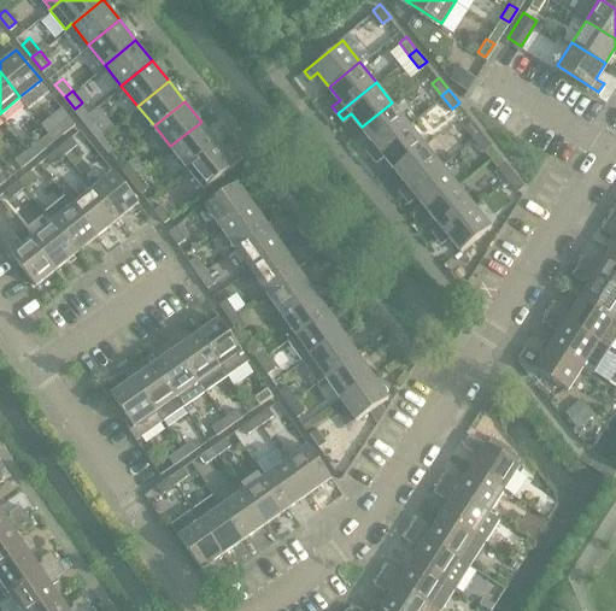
[(409,122),(392,103),(362,127),(373,141),(364,147),(370,153),(409,122)]
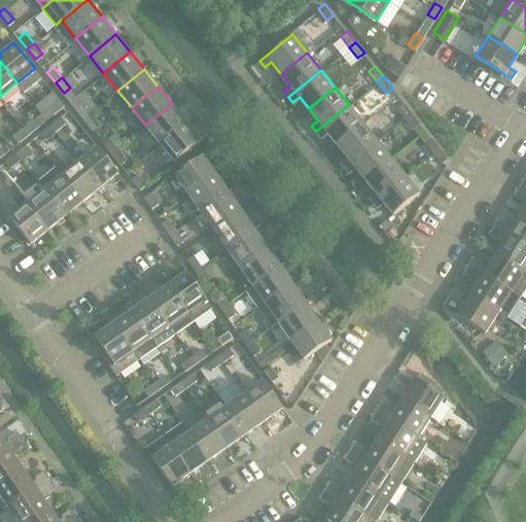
[(59,97),(47,106),(53,112),(64,104),(59,97)]
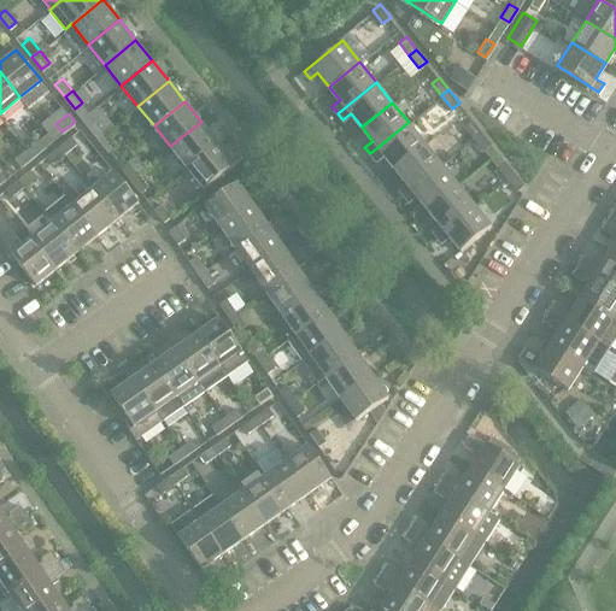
[(482,130),(471,118),(464,124),(474,136),(482,130)]
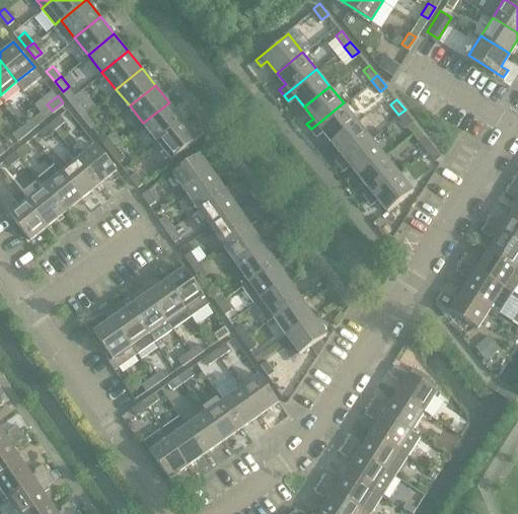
[(80,100),(74,105),(82,116),(88,111),(80,100)]
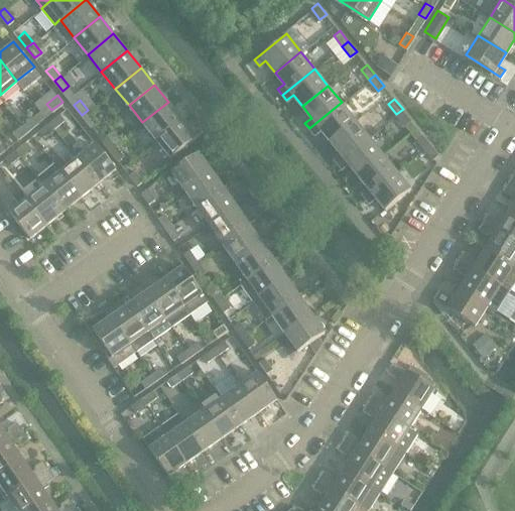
[(181,118),(168,102),(142,122),(156,139),(181,118)]
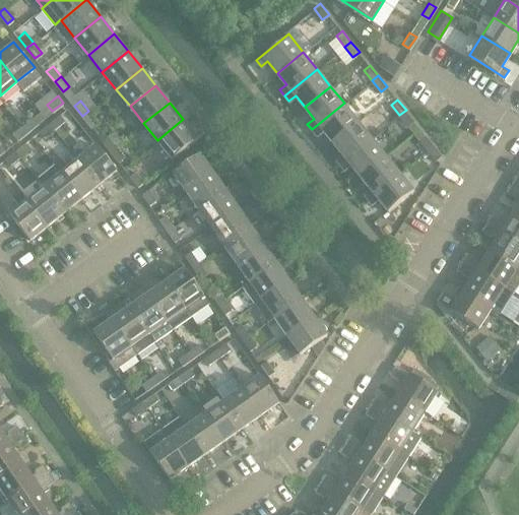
[(332,141),(358,120),(344,103),(312,129),(316,135),(323,130),(332,141)]
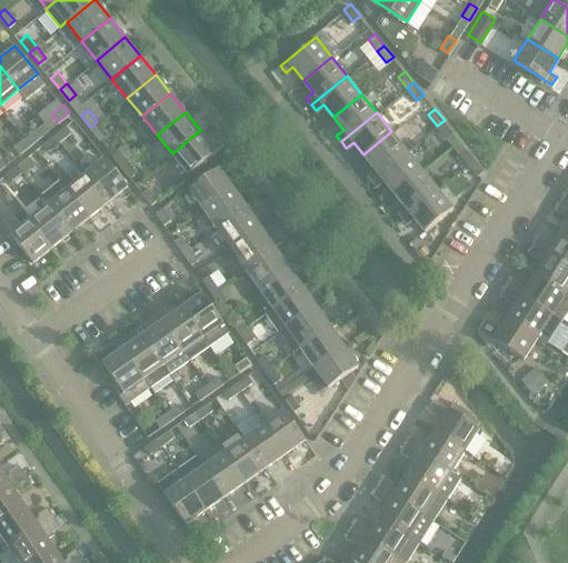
[(437,126),(447,137),(454,131),(445,120),(437,126)]
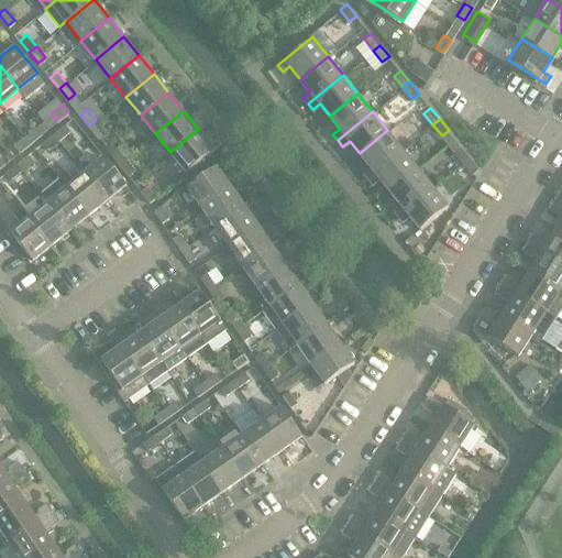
[(96,120),(89,126),(98,138),(106,132),(96,120)]
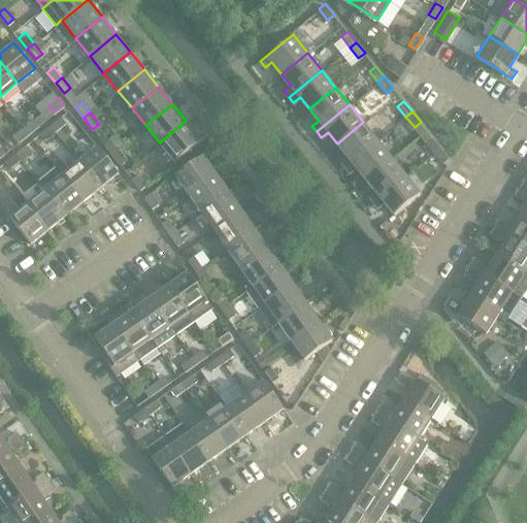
[(61,115),(50,124),(55,130),(56,129),(60,135),(66,130),(70,127),(66,121),(61,115)]
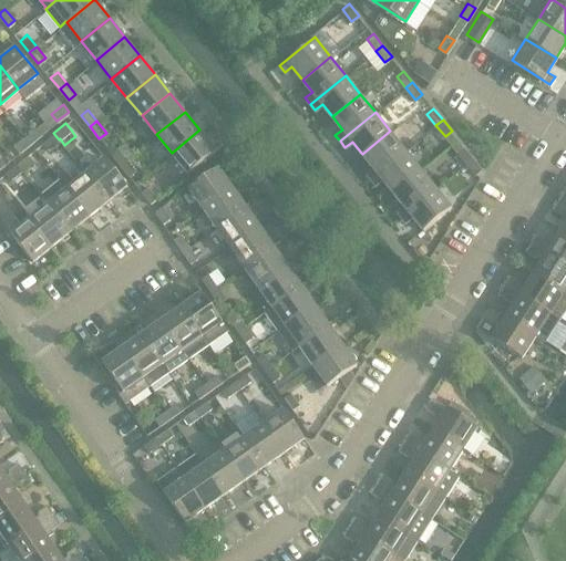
[(24,135),(31,143),(42,133),(37,126),(24,135)]
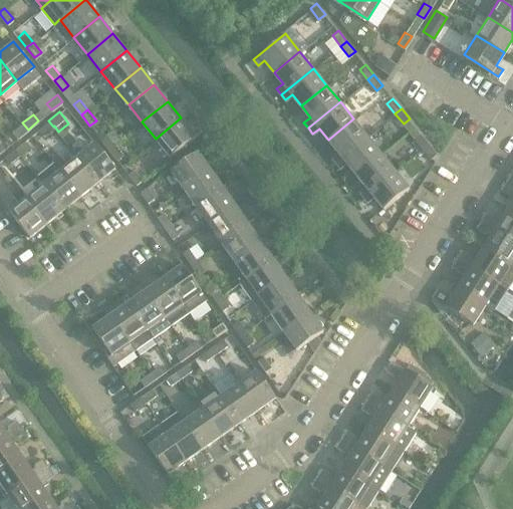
[(196,136),(181,117),(156,139),(170,157),(196,136)]
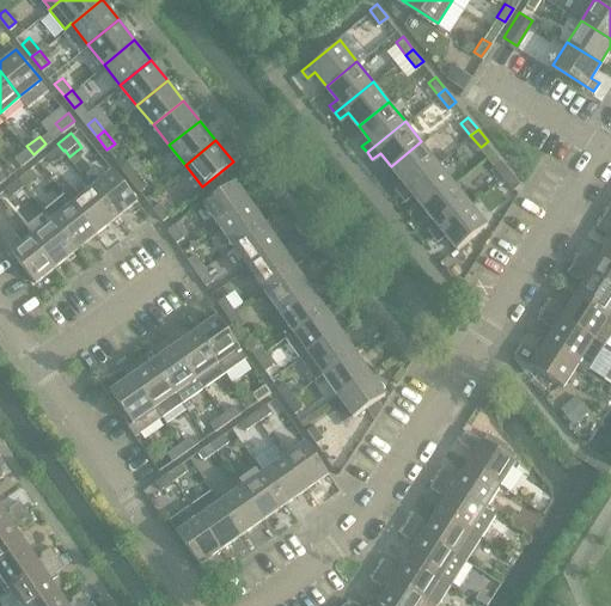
[(399,193),(438,161),(421,141),(391,166),(402,179),(393,185),(399,193)]
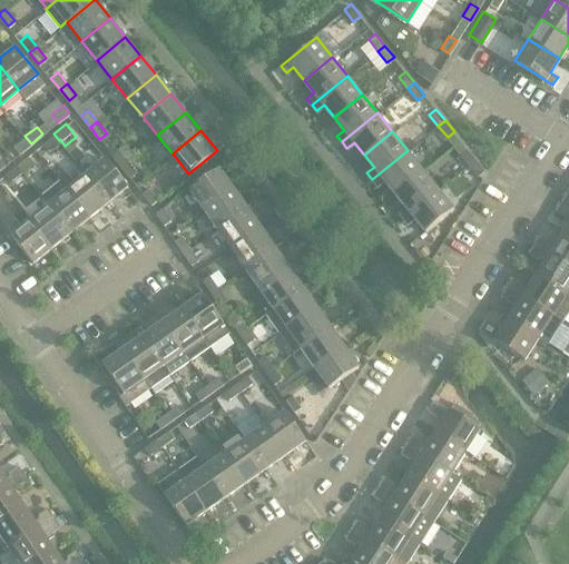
[(42,141),(48,148),(59,140),(54,134),(42,141)]
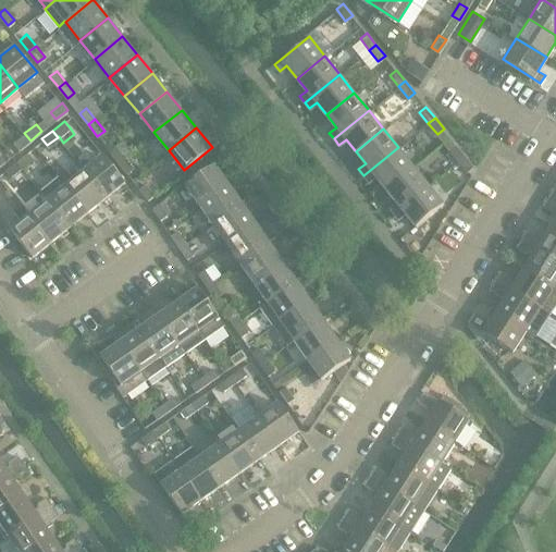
[(14,142),(20,148),(31,140),(24,133),(14,142)]
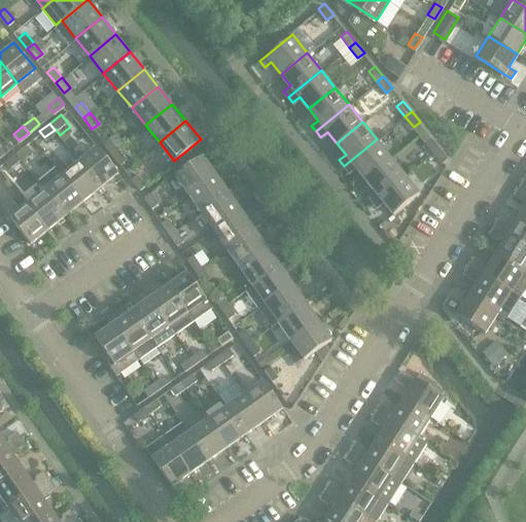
[(440,145),(430,135),(424,140),(432,150),(440,145)]
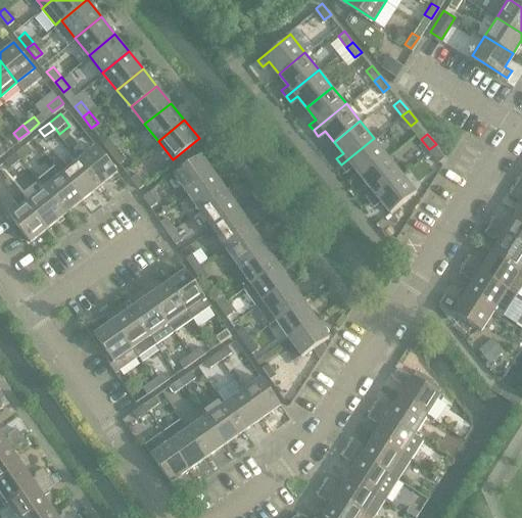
[(108,136),(102,141),(110,151),(116,146),(108,136)]
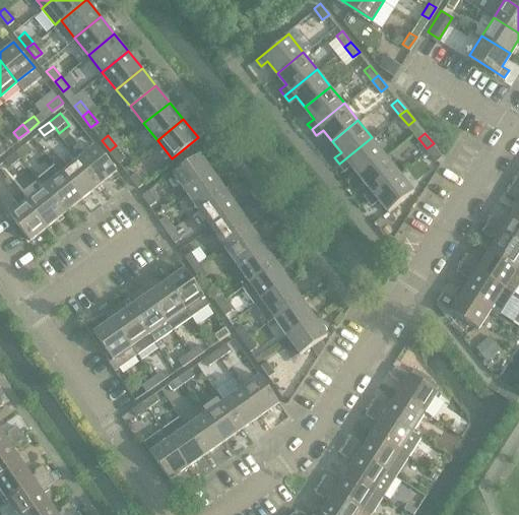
[(385,154),(372,137),(339,164),(343,169),(350,164),(360,176),(385,154)]
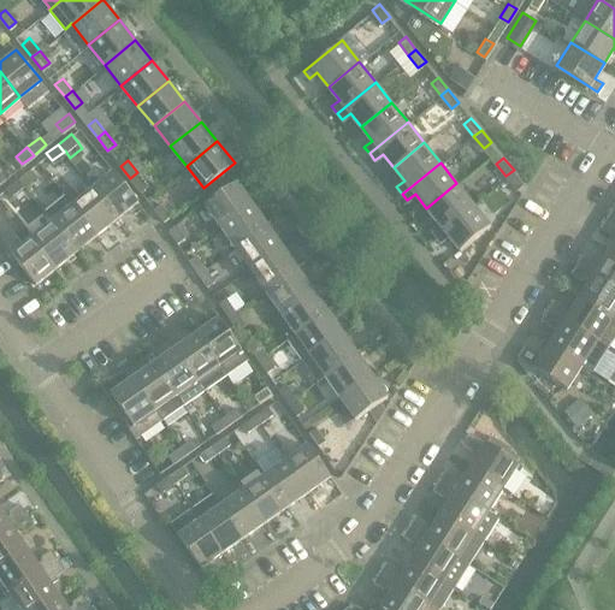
[(18,177),(24,184),(36,175),(30,167),(18,177)]
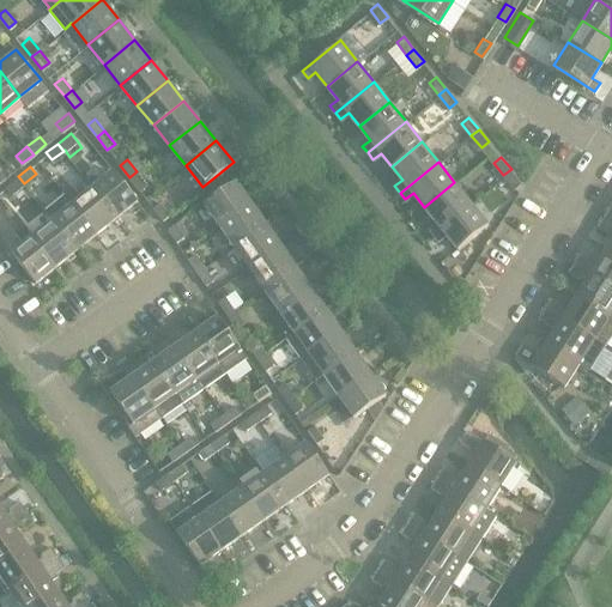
[(138,199),(113,168),(91,184),(116,216),(138,199)]
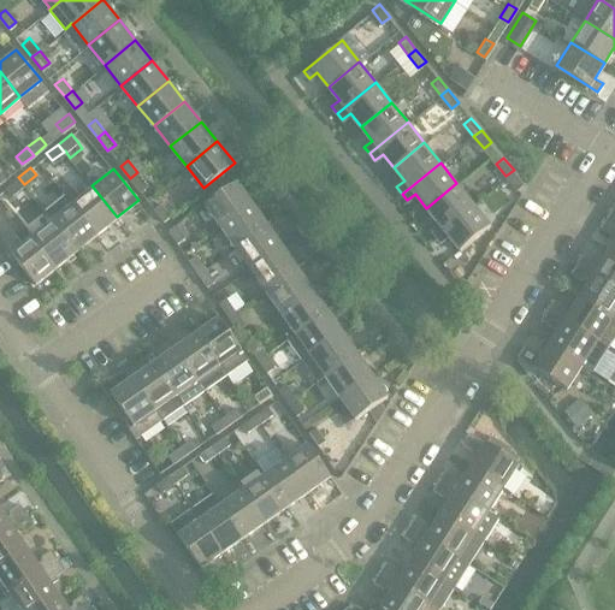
[(506,176),(516,189),(524,183),(514,170),(506,176)]
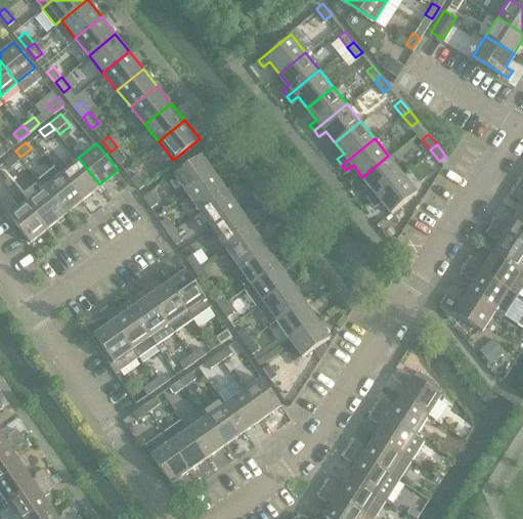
[(117,146),(111,152),(119,162),(125,157),(117,146)]
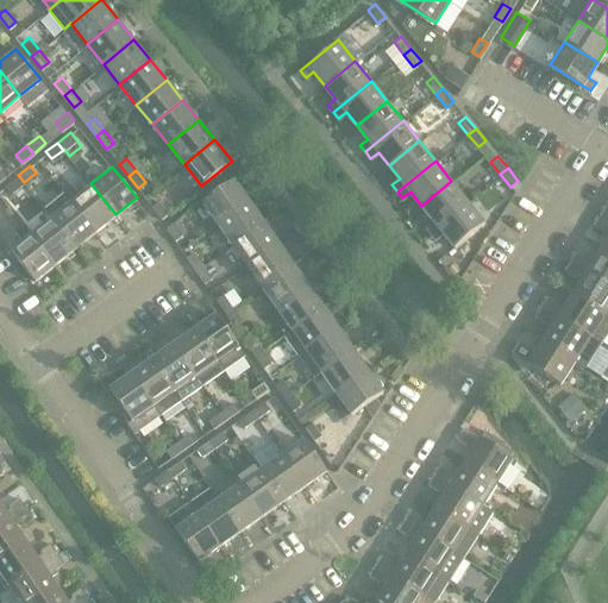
[(6,184),(12,192),(24,182),(18,175),(6,184)]
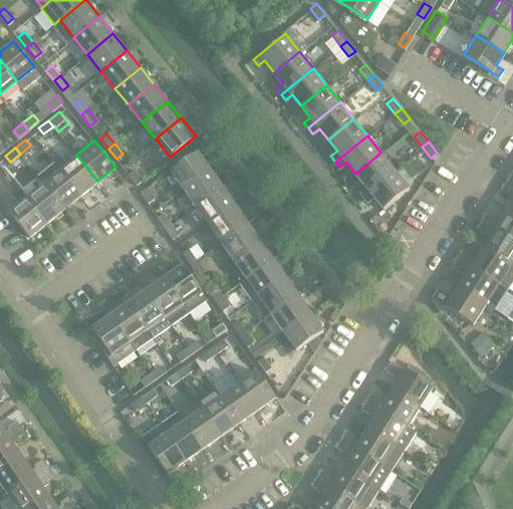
[(210,169),(197,150),(170,169),(183,188),(210,169)]
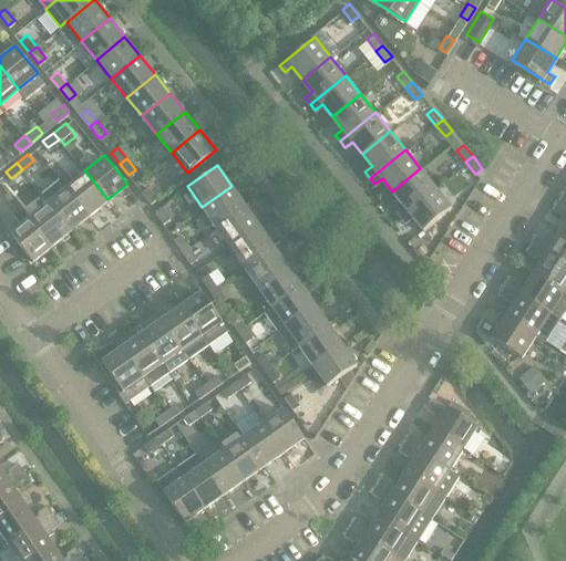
[(435,187),(420,168),(392,191),(402,204),(394,209),(400,216),(435,187)]
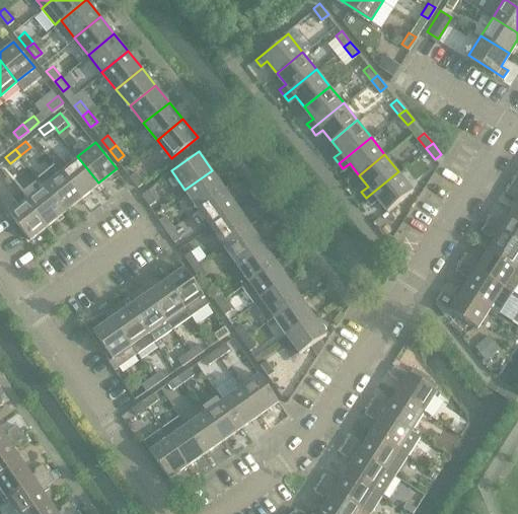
[(98,182),(77,156),(67,164),(61,157),(55,163),(81,196),(98,182)]
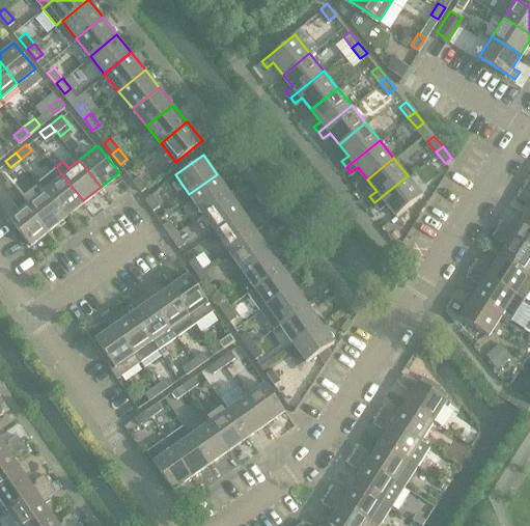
[(83,200),(56,167),(38,181),(45,188),(45,189),(65,215),(83,200)]
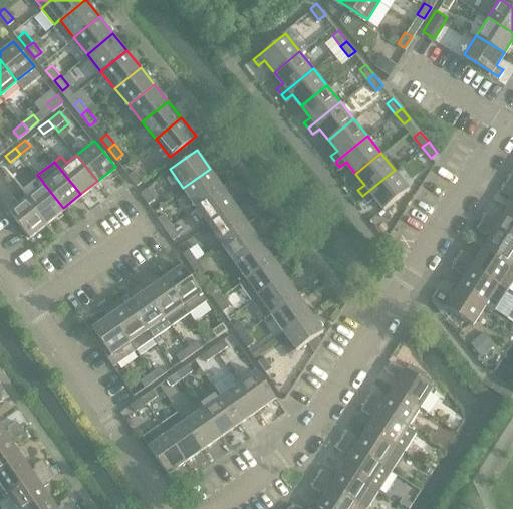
[(127,173),(137,184),(143,178),(135,168),(127,173)]
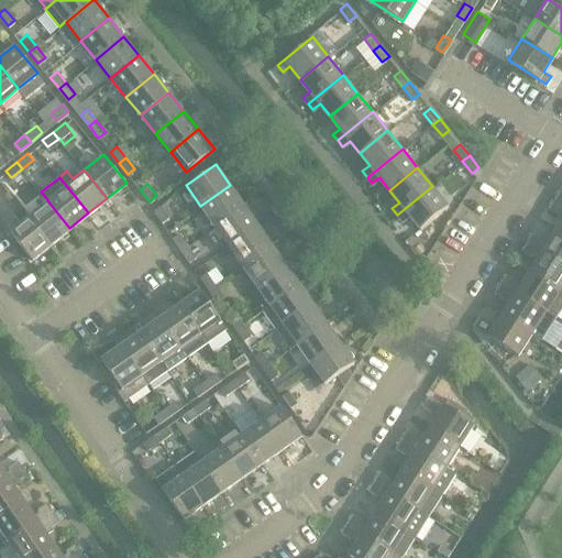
[(215,225),(244,205),(230,185),(200,206),(215,225)]
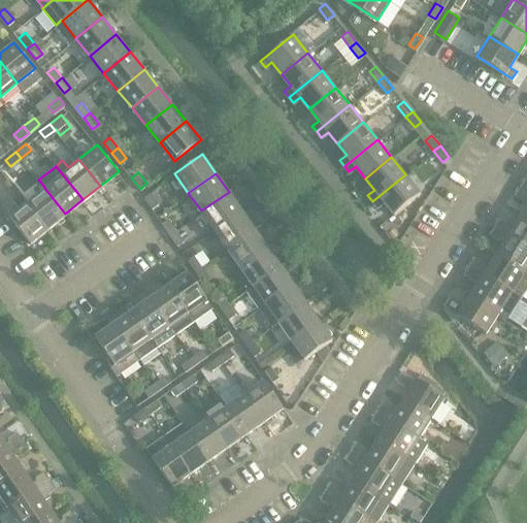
[(420,192),(405,174),(372,201),(376,206),(384,201),(393,214),(420,192)]
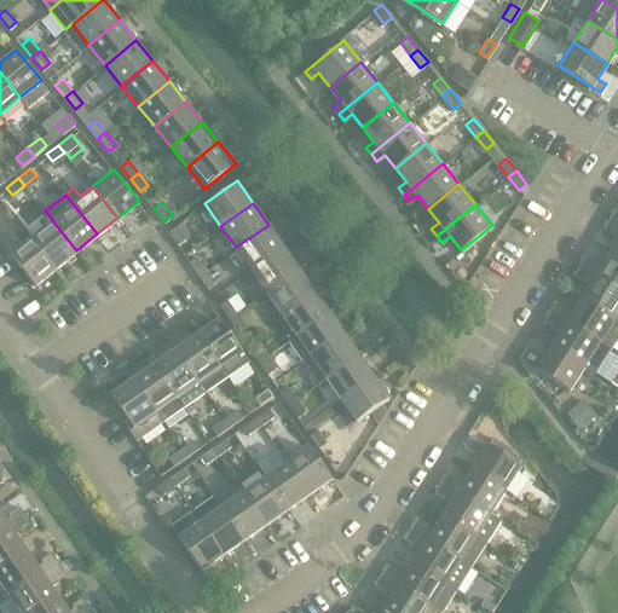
[(617,221),(610,217),(604,227),(613,233),(617,232),(617,231),(617,240),(611,250),(617,254),(617,221)]
